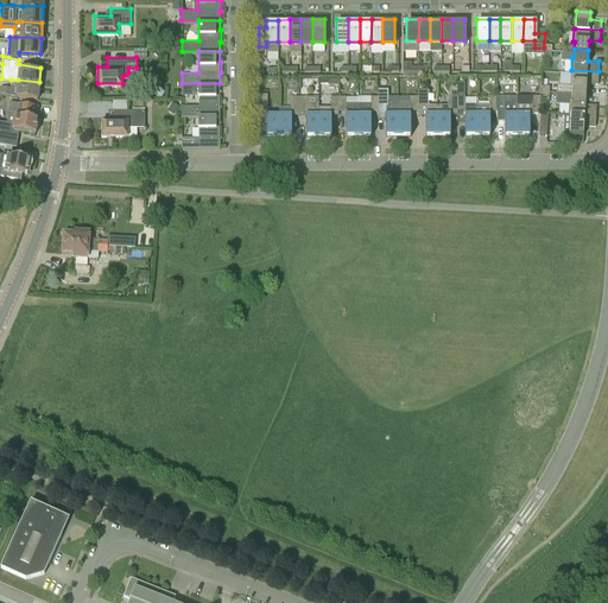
[(403,69),(419,69),(418,63),(411,63),(411,59),(403,59),(403,69)]
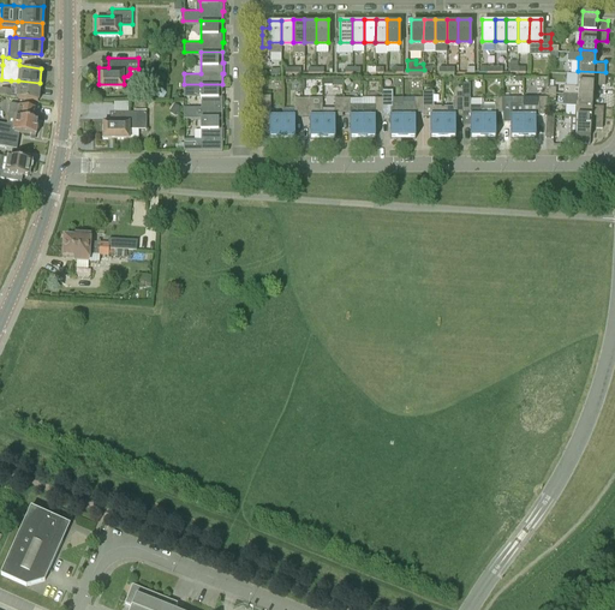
[(578,91),(592,93),(593,82),(604,83),(605,72),(578,71),(577,84),(565,83),(563,90),(578,91)]
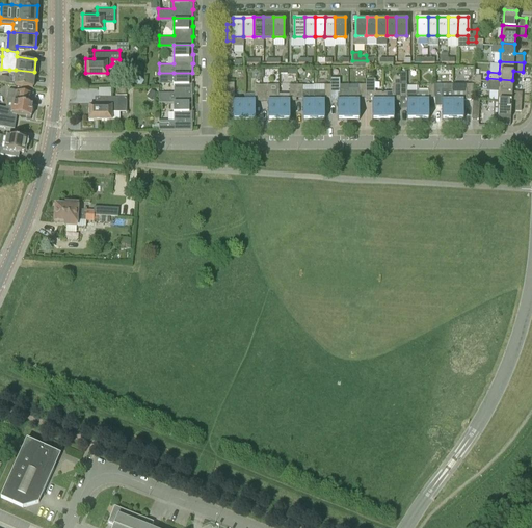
[(34,72),(16,70),(14,82),(32,85),(34,72)]
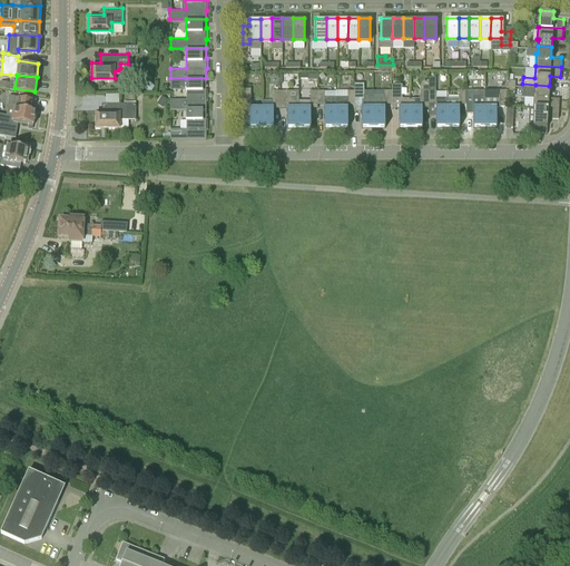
[(186,107),(206,107),(206,98),(207,98),(207,87),(206,87),(206,78),(186,78),(186,97),(170,97),(170,107),(186,107)]
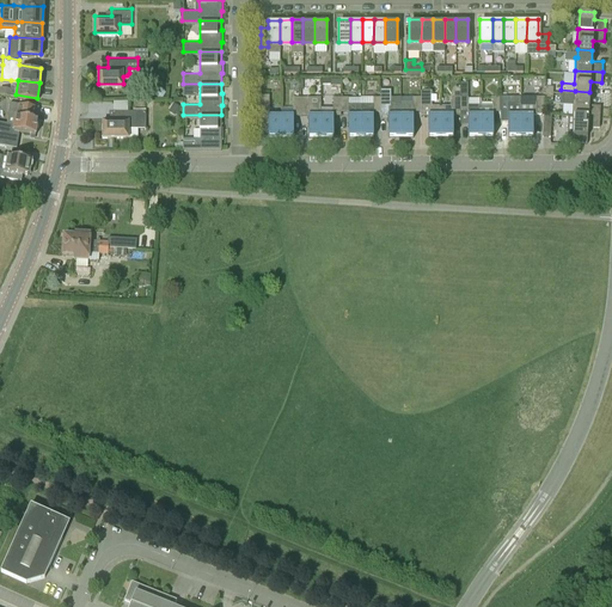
[(441,111),(441,134),(453,134),(453,111),(453,109),(460,109),(460,93),(460,85),(459,85),(456,85),(452,104),(440,103),(441,111)]
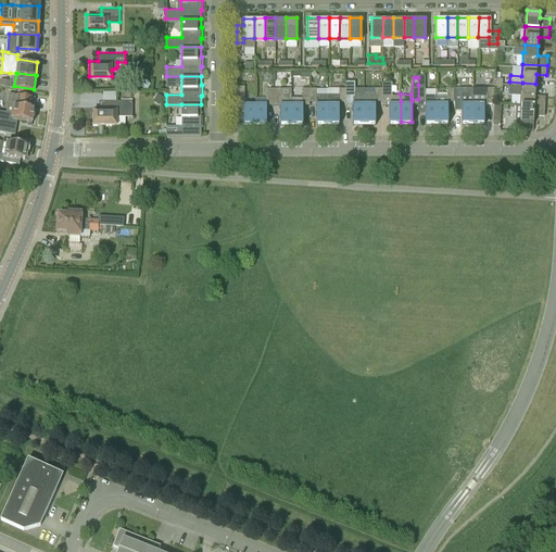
[(389,122),(401,122),(401,101),(400,93),(393,95),(393,91),(392,91),(392,84),(393,84),(393,80),(386,80),(386,82),(382,82),(382,86),(382,99),(389,99),(389,101),(389,122)]
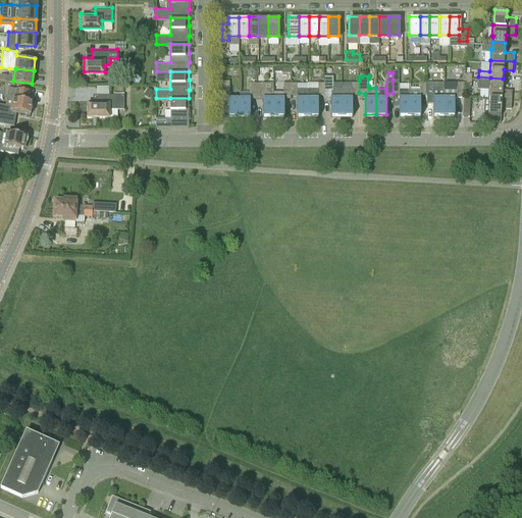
[(489,96),(512,97),(512,88),(503,87),(503,79),(490,78),(490,84),(488,84),(487,96),(489,96)]
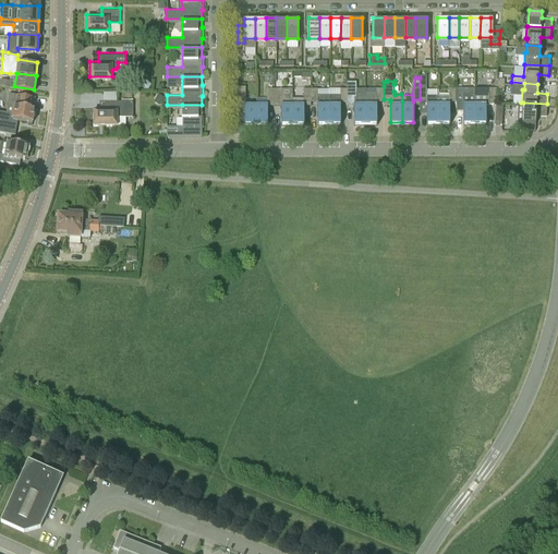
[(244,123),(256,123),(256,101),(245,101),(245,84),(238,84),(238,117),(244,117),(244,123)]
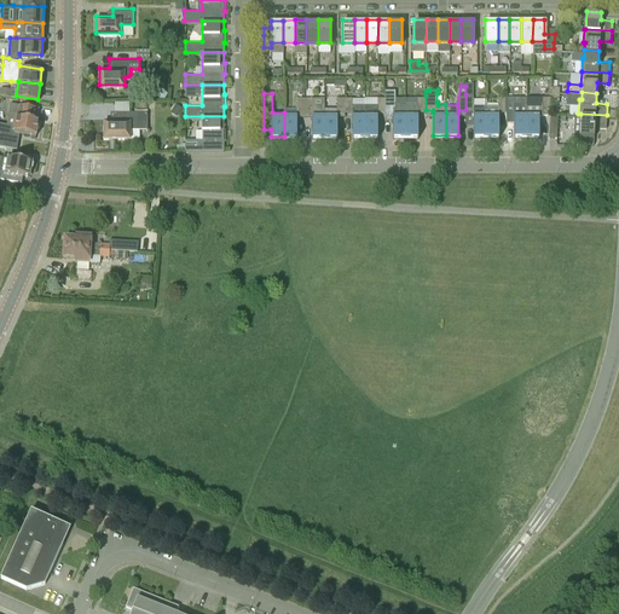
[(473,135),(486,135),(486,113),(486,104),(473,104),(473,96),(466,94),(466,110),(466,122),(473,122),(473,135)]
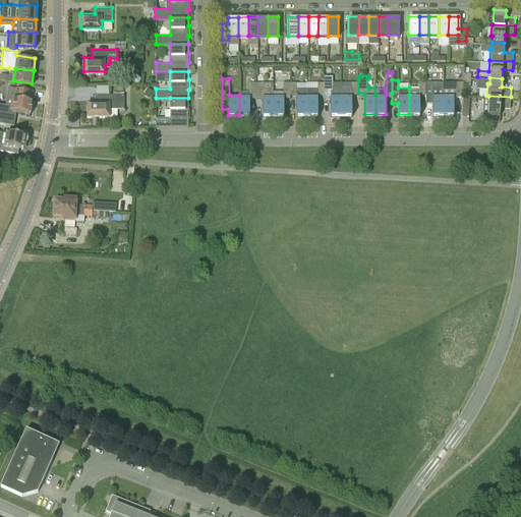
[(409,95),(409,114),(420,114),(419,94),(419,92),(426,92),(426,79),(419,79),(419,88),(409,88),(409,95)]
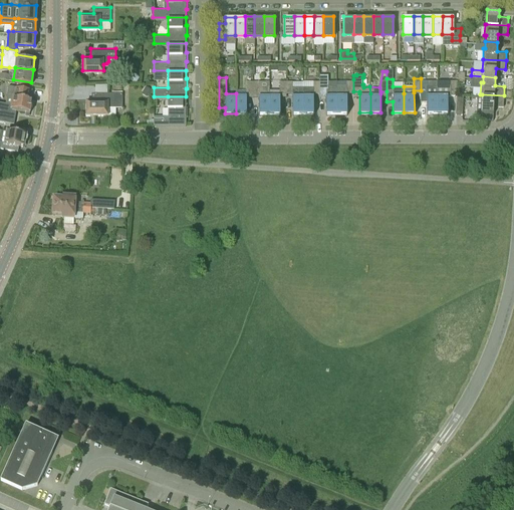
[(427,112),(437,112),(437,93),(437,86),(427,86),(427,78),(421,78),(421,90),(427,91),(427,92),(427,112)]
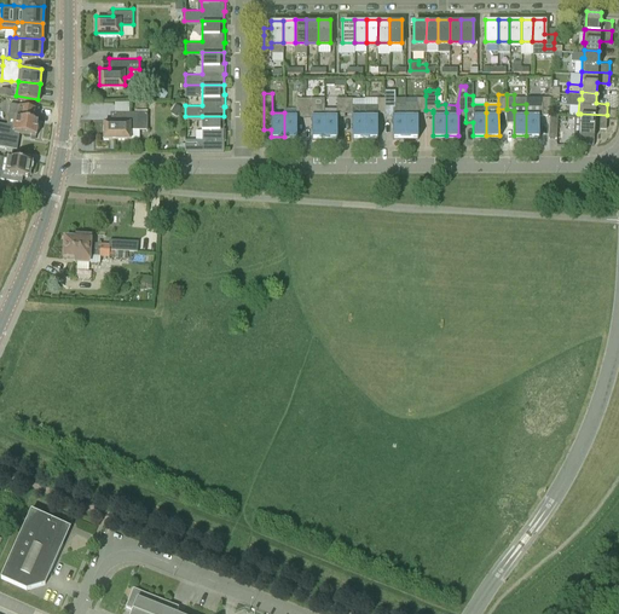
[(526,113),(526,135),(539,135),(539,111),(550,111),(550,97),(551,94),(539,94),(539,104),(526,104),(526,113)]
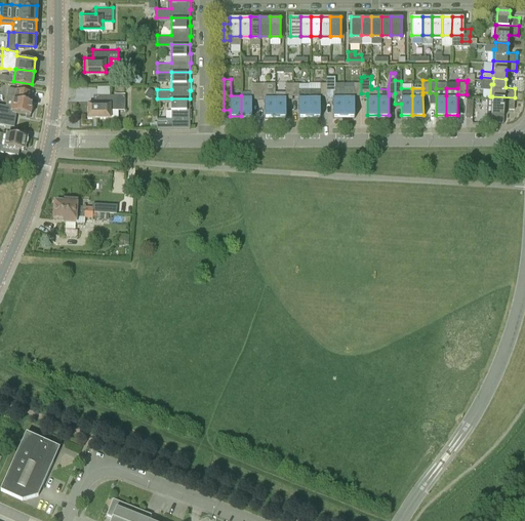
[(241,95),(241,116),(251,116),(251,96),(257,96),(257,81),(251,81),(251,95),(241,95)]
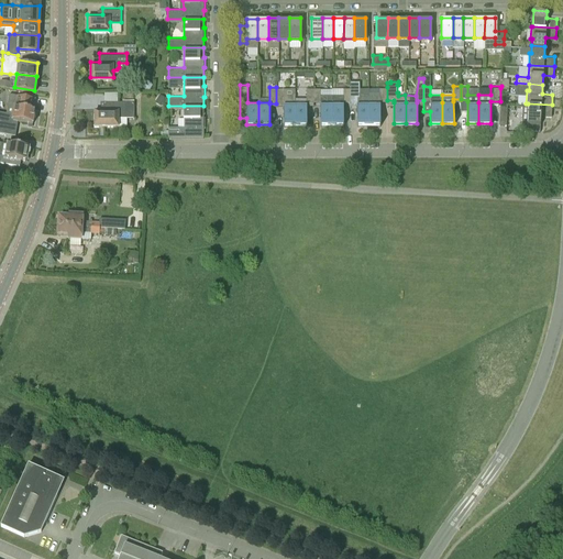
[(284,124),(295,124),(295,97),(284,97),(284,87),(276,87),(276,103),(284,103),(284,124)]
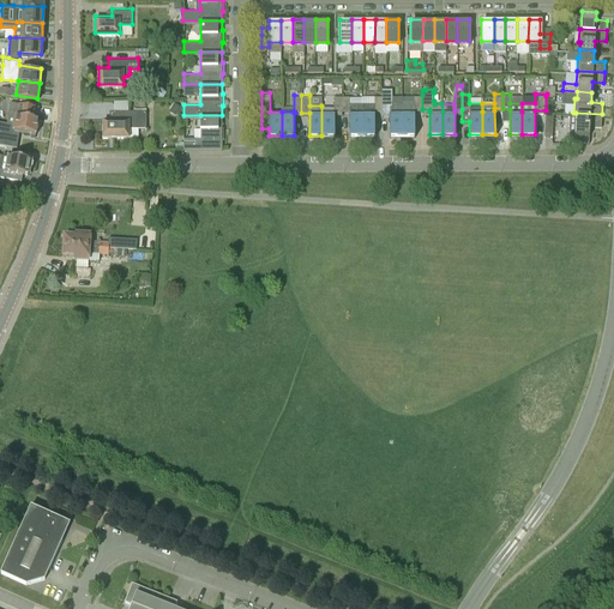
[(321,106),(321,136),(335,136),(335,112),(342,112),(342,109),(342,95),(333,95),(333,106),(321,106)]
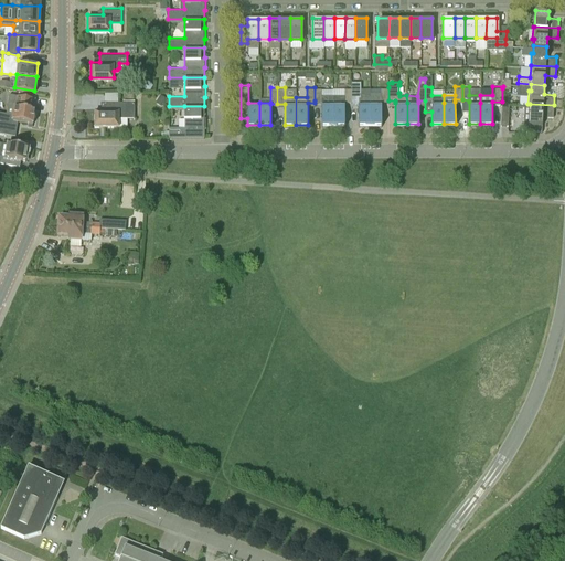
[(321,125),(333,124),(333,103),(332,94),(321,94),(321,87),(315,87),(315,101),(321,101),(321,103),(321,125)]
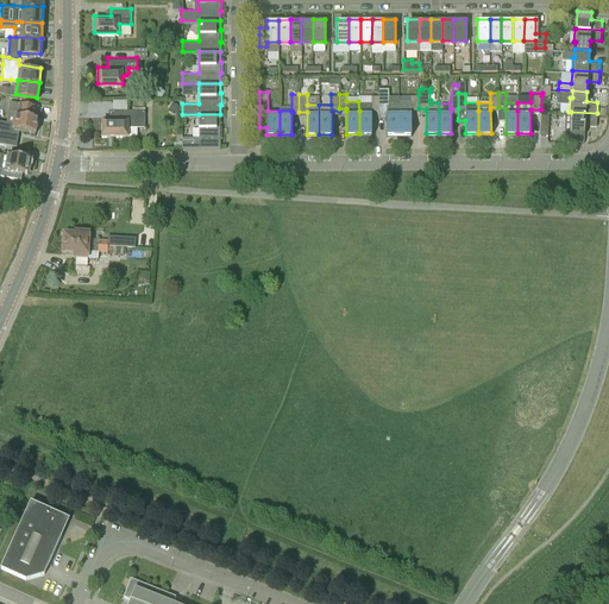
[(359,111),(359,133),(371,133),(371,111),(371,108),(378,108),(378,94),(371,94),(371,101),(358,101),(359,111)]
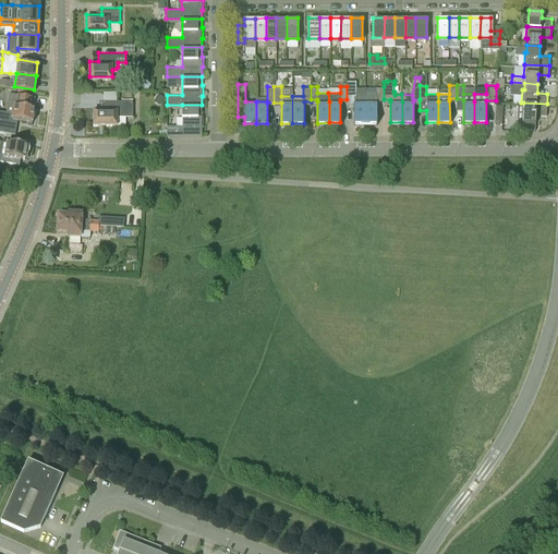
[(354,122),(365,122),(365,101),(365,93),(356,91),(358,95),(353,95),(354,86),(347,86),(347,99),(354,99),(354,101),(354,122)]
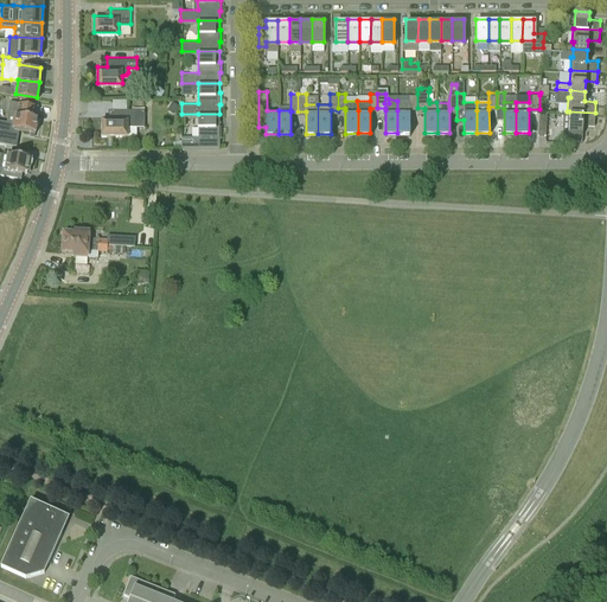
[(397,110),(397,133),(410,133),(410,110),(410,108),(417,108),(417,94),(409,94),(409,103),(407,103),(407,98),(397,101),(397,110)]
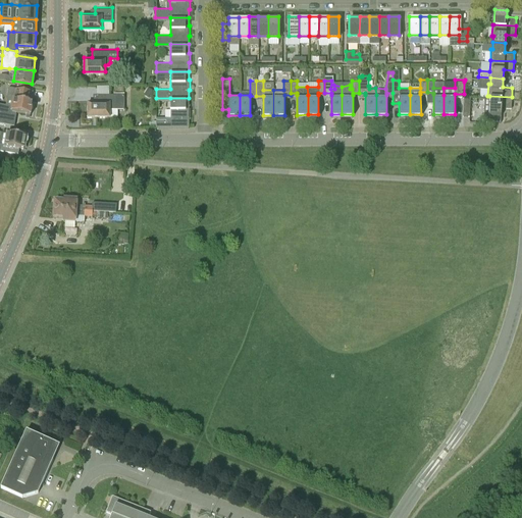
[(0,120),(14,123),(16,110),(31,112),(33,100),(31,100),(33,89),(8,85),(7,96),(5,103),(0,102),(0,120)]
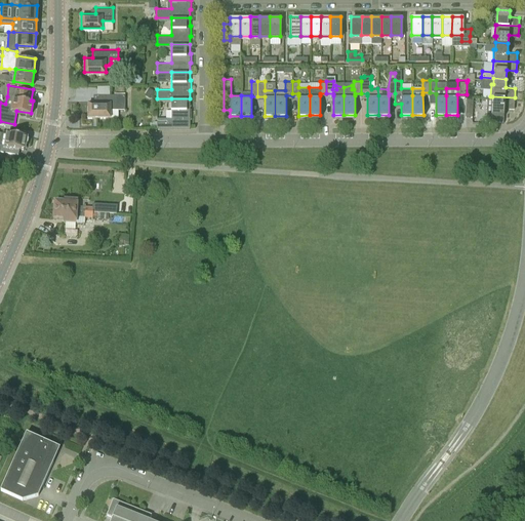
[(87,101),(87,115),(111,115),(111,108),(125,108),(125,92),(96,92),(96,101),(87,101)]
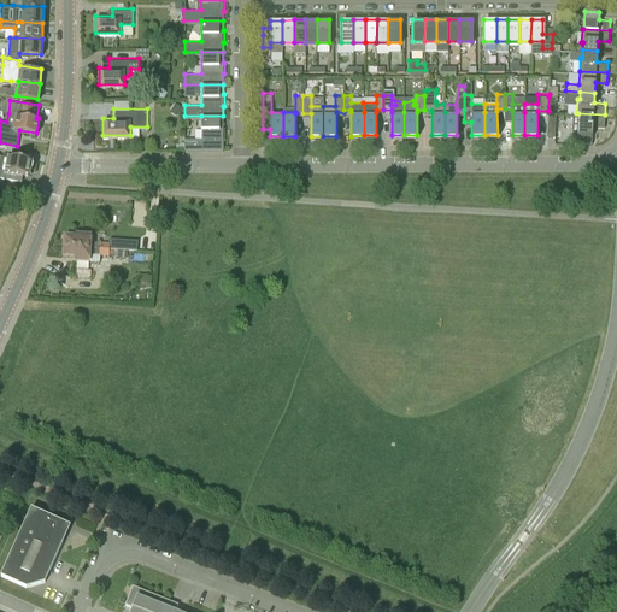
[(605,115),(579,113),(577,135),(592,134),(593,125),(604,125),(605,115)]
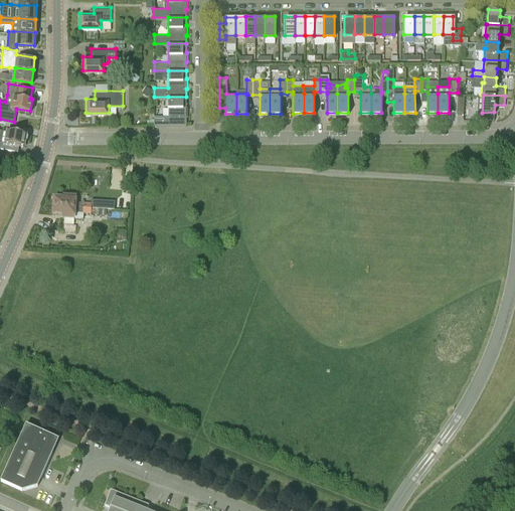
[(154,124),(186,124),(186,115),(187,115),(187,106),(186,106),(186,97),(168,97),(168,114),(154,114),(154,124)]
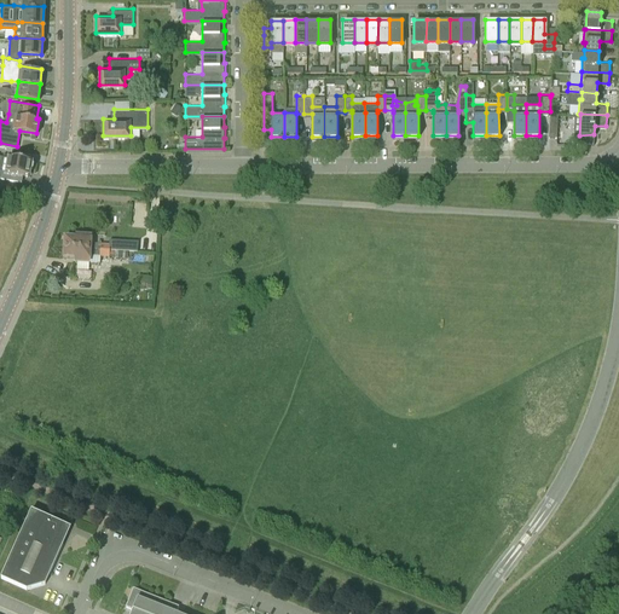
[(1,168),(0,174),(0,175),(22,179),(23,173),(29,174),(32,158),(7,155),(5,168),(1,168)]
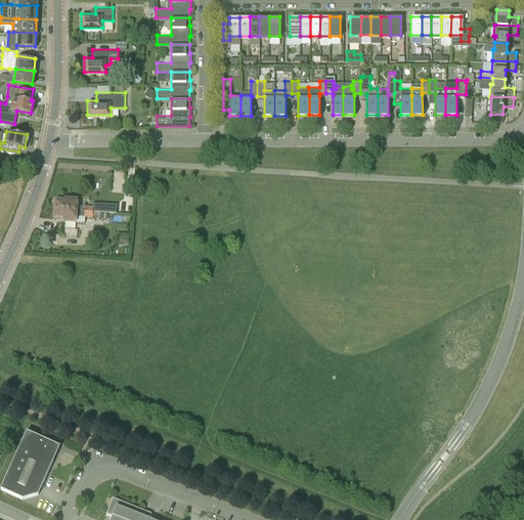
[(54,208),(93,210),(93,205),(85,204),(85,202),(83,202),(82,204),(78,204),(78,200),(78,198),(63,197),(63,200),(54,199),(54,208)]
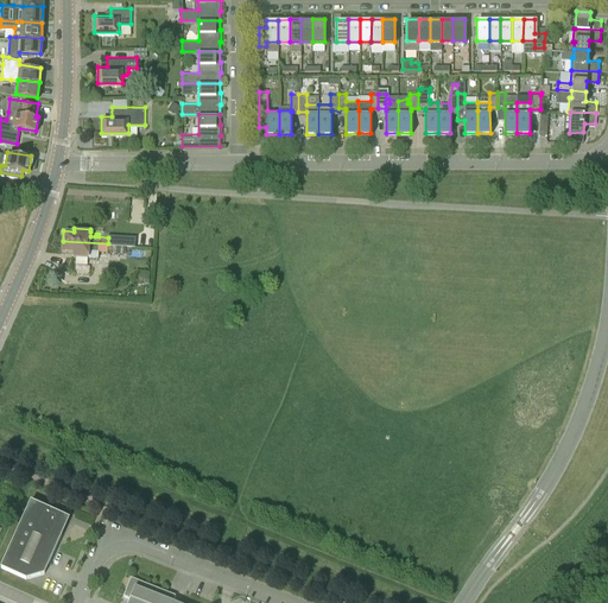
[(135,245),(135,235),(108,234),(108,237),(108,243),(126,245),(135,245)]
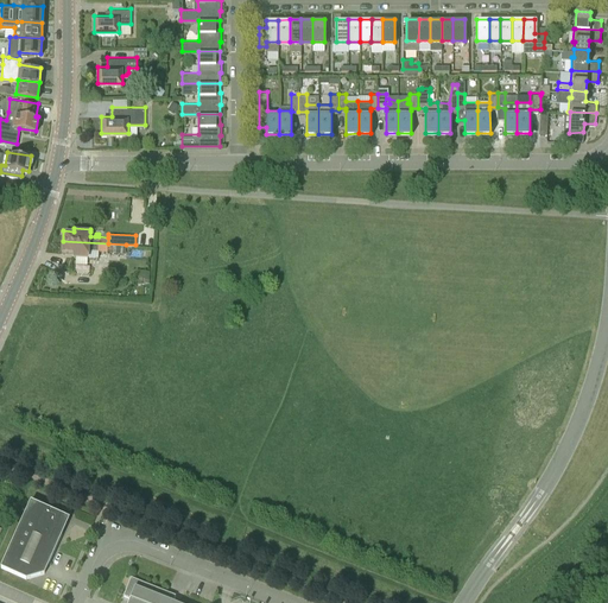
[(73,254),(88,255),(100,255),(100,249),(113,249),(113,251),(126,251),(126,245),(108,243),(63,241),(62,251),(73,251),(73,254)]
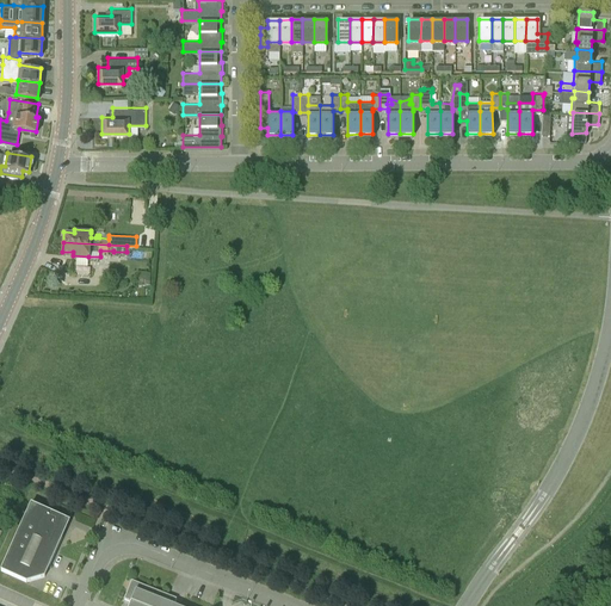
[(71,517),(63,514),(31,500),(0,567),(26,579),(44,573),(71,517)]
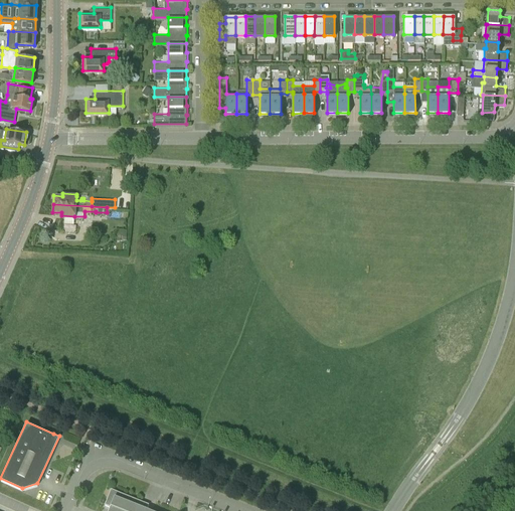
[(111,504),(107,510),(155,510),(147,507),(149,502),(142,499),(111,487),(105,502),(111,504)]
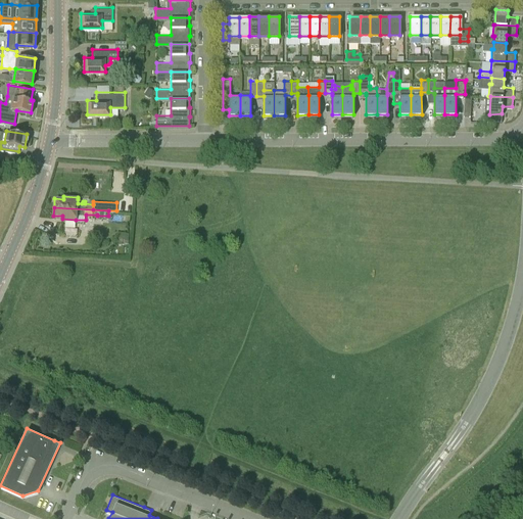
All buildings are outlined.
